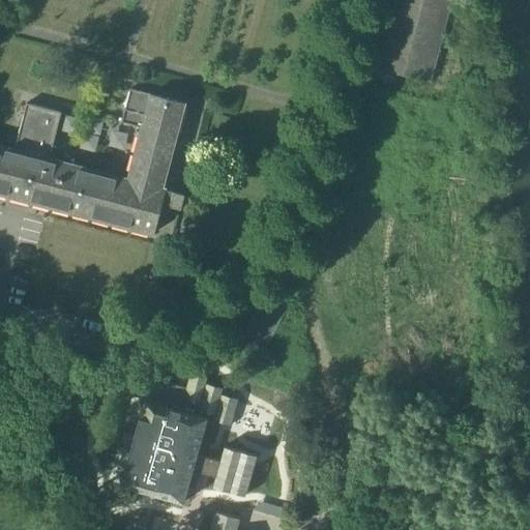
[(395,0),(378,67),(431,81),(451,0),(395,0)]
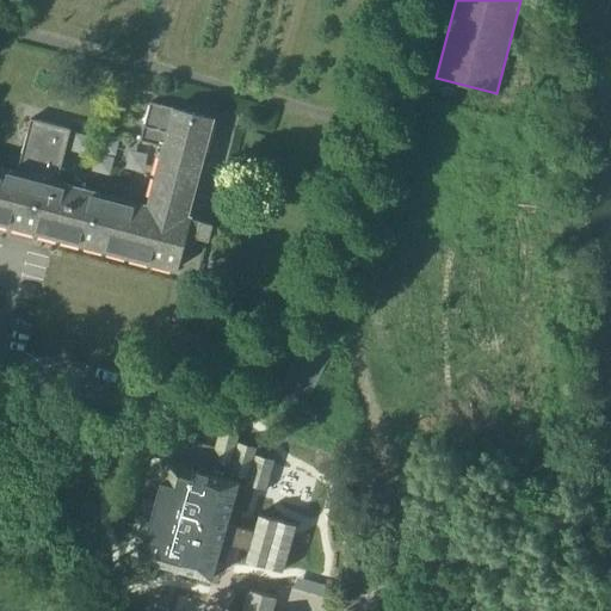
[(32,233),(36,233),(176,270),(185,235),(195,238),(208,241),(213,224),(199,221),(198,221),(190,218),(185,217),(211,118),(149,103),(140,141),(162,147),(147,208),(55,183),(69,130),(30,119),(16,173),(0,168),(0,223),(12,227),(12,228),(13,228),(13,227),(31,232),(31,233),(32,233)]
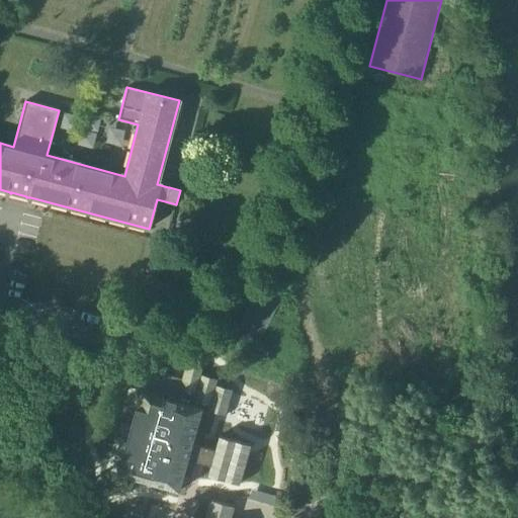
[(152,485),(172,490),(179,492),(188,458),(192,459),(192,460),(193,460),(205,463),(206,464),(210,465),(207,477),(239,485),(250,446),(219,437),(214,451),(210,450),(196,445),(196,446),(192,445),(202,409),(141,392),(117,475),(144,482),(146,475),(154,477),(152,485)]
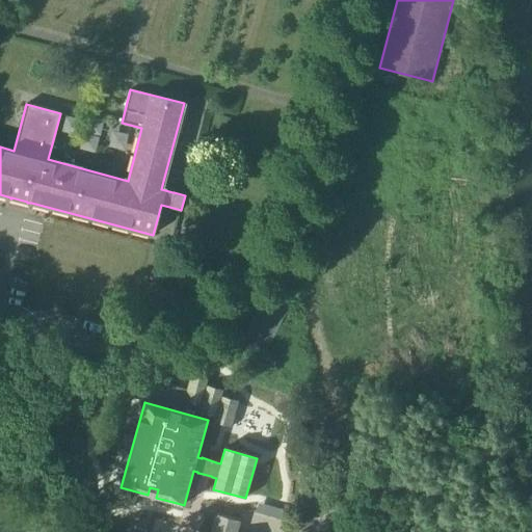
[(258,503),(256,511),(283,520),(285,511),(258,503)]
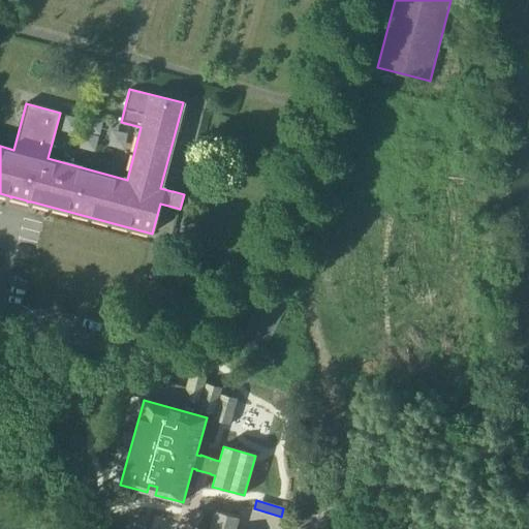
[(234,528),(237,519),(238,519),(215,512),(210,528),(234,528)]
